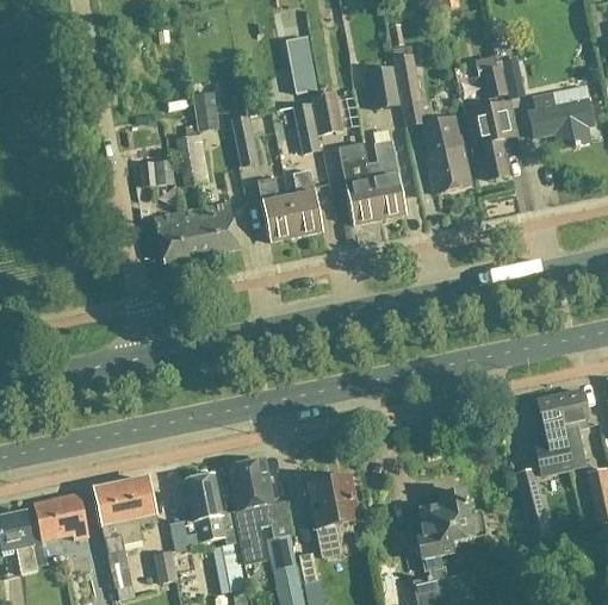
[(453,0),(456,10),(470,7),(469,0),(453,0)]
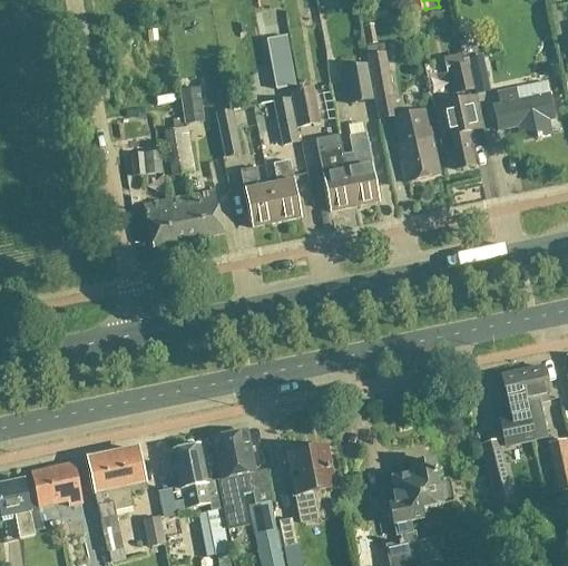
[(277,87),(296,83),(287,35),(268,38),(277,87)]
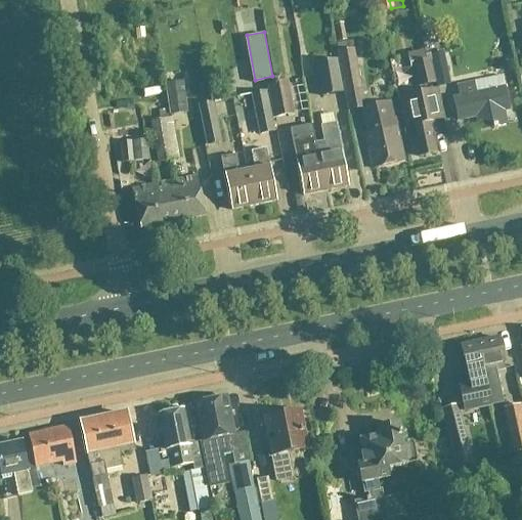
[(427,52),(431,51),(442,49),(439,36),(425,40),(427,52)]
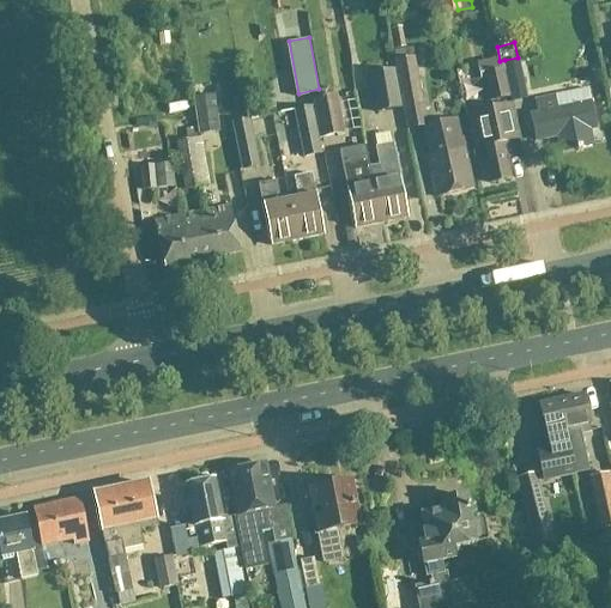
[(405,103),(423,101),(415,55),(397,59),(405,103)]
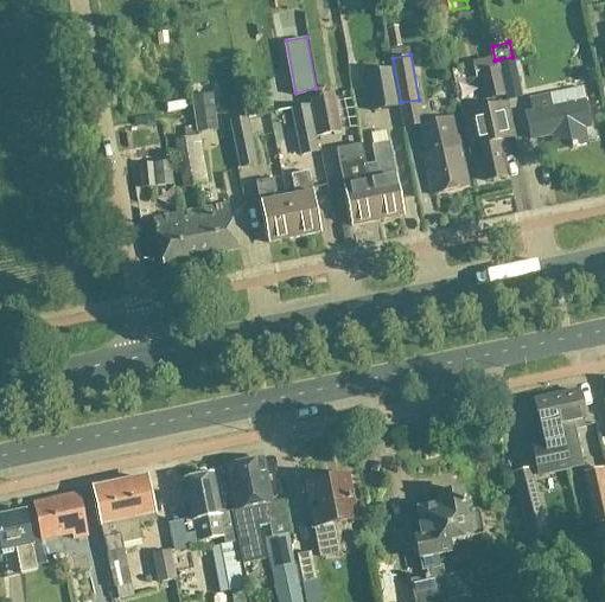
[(515,65),(502,68),(508,98),(522,95),(515,65)]
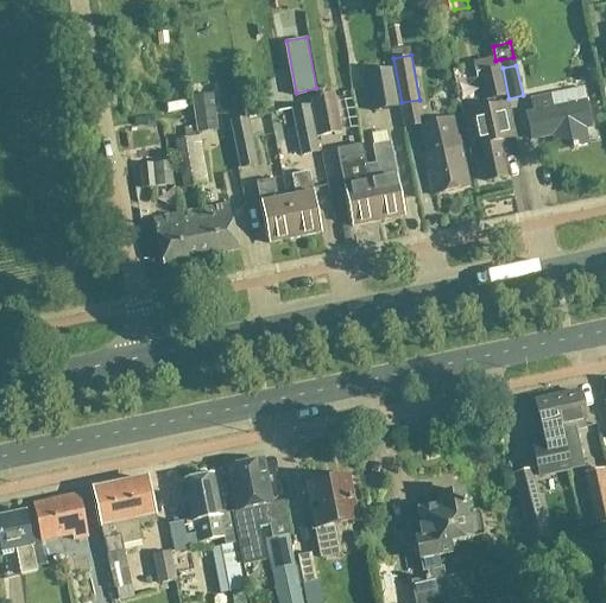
[(367,71),(374,108),(398,103),(392,67),(367,71)]
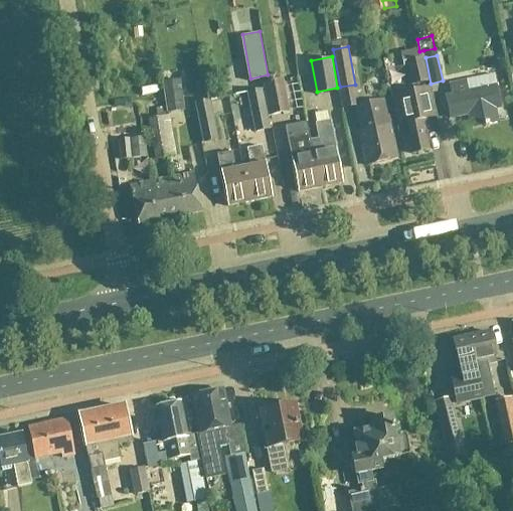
[(406,60),(411,83),(428,80),(421,56),(406,60)]
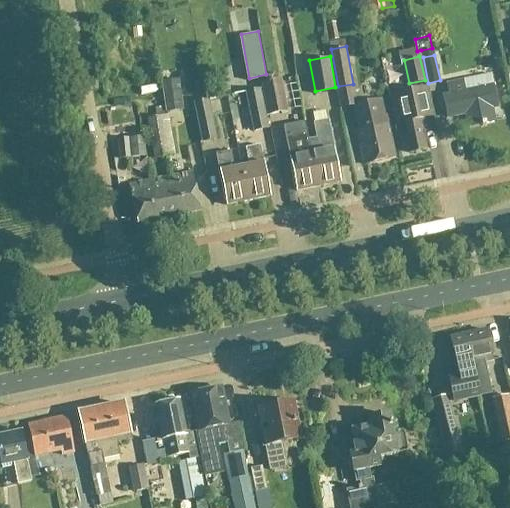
[(179,78),(163,81),(168,110),(185,108),(179,78)]
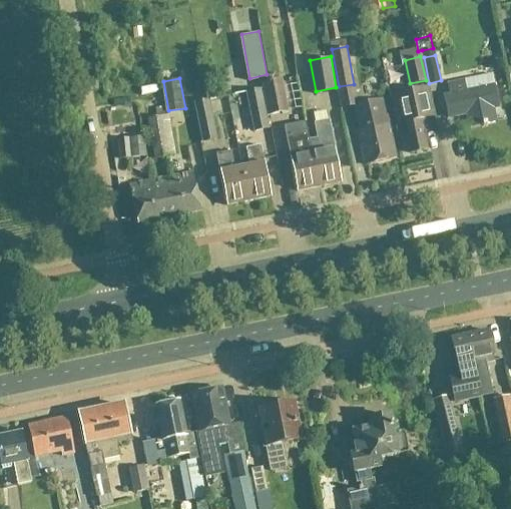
[(282,78),(263,82),(270,113),(288,109),(282,78)]
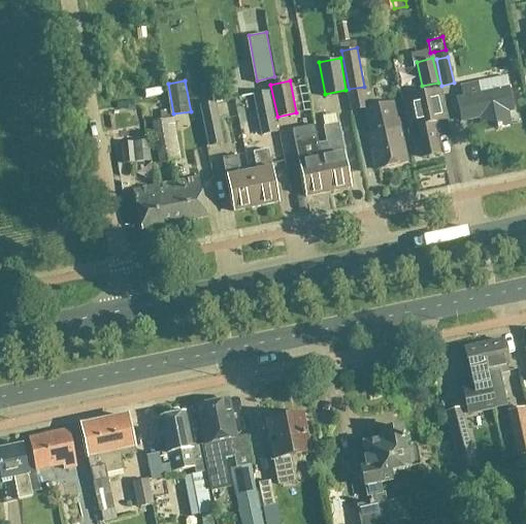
[(497,128),(501,127),(501,126),(511,124),(507,109),(514,108),(508,87),(480,93),(477,80),(461,85),(463,96),(457,98),(461,119),(481,115),(484,129),(497,126),(497,128)]
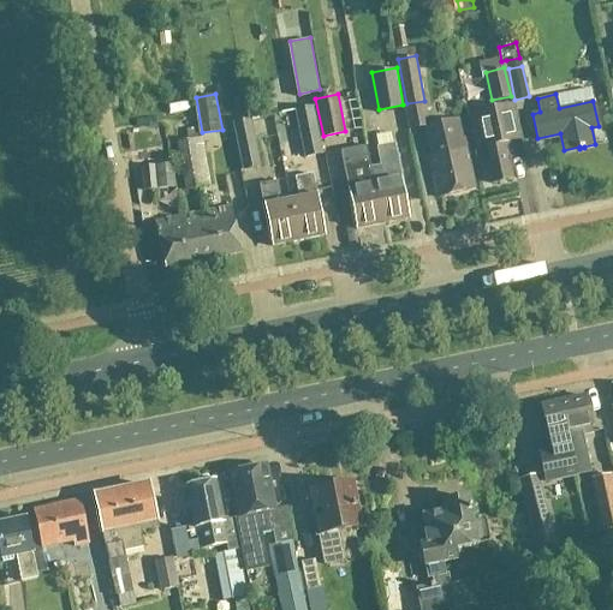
[(512,156),(509,141),(523,137),(515,103),(472,113),(483,162),(488,161),(492,181),(512,177),(507,157),(512,156)]
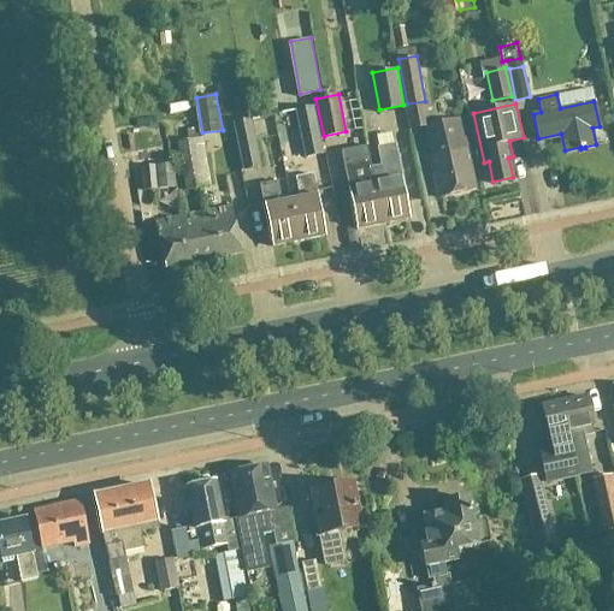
[(313,105),(296,108),(306,155),(323,152),(313,105)]
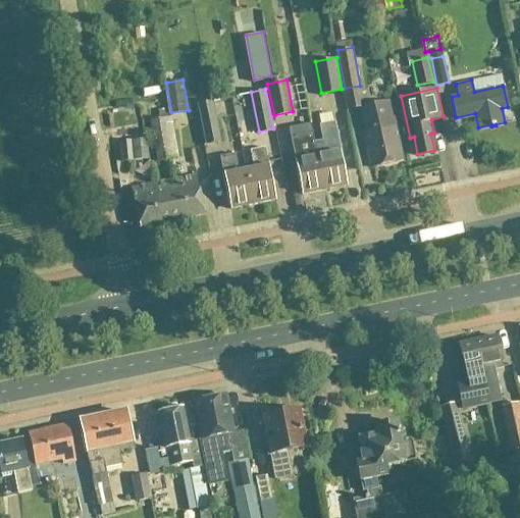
[(212,100),(199,103),(207,143),(220,140),(212,100)]
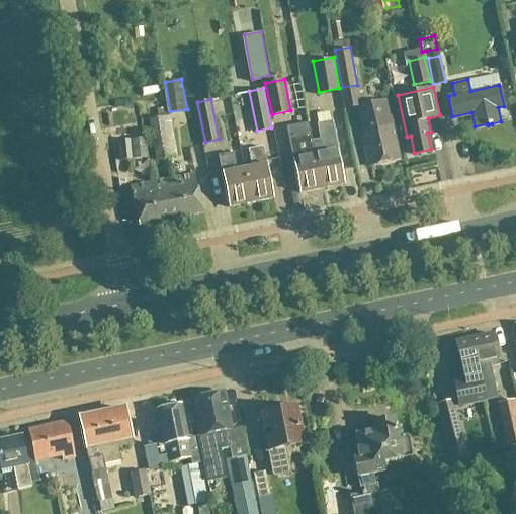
[(368,164),(369,163),(401,156),(393,122),(391,122),(389,114),(391,114),(387,99),(360,105),(364,121),(366,129),(360,131),(368,164)]
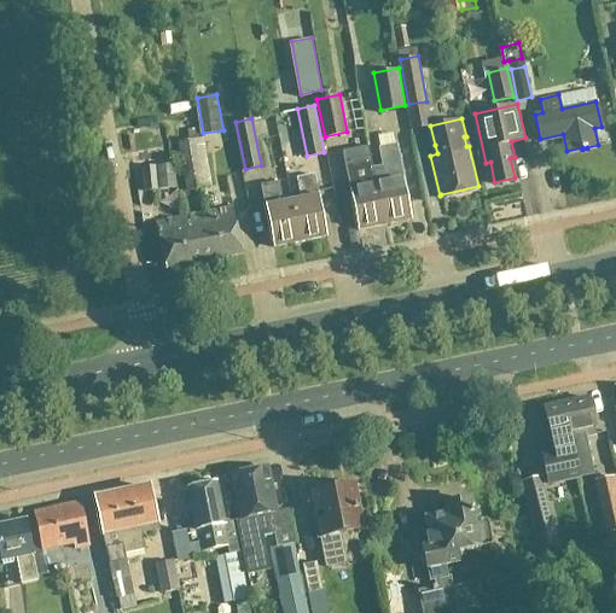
[(204,136),(179,141),(187,188),(213,184),(204,136)]
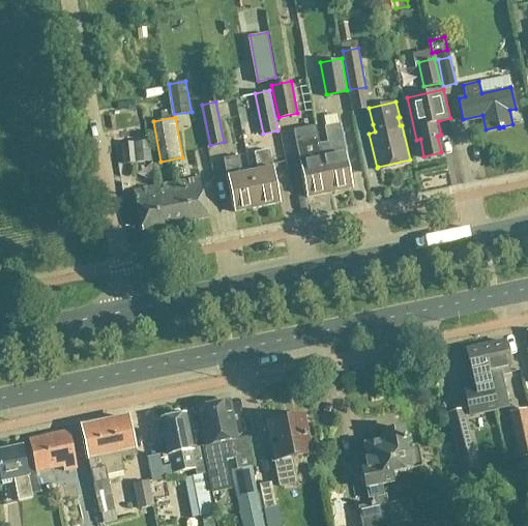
[(330,192),(334,191),(353,186),(340,122),(325,125),(331,154),(323,156),(330,192)]
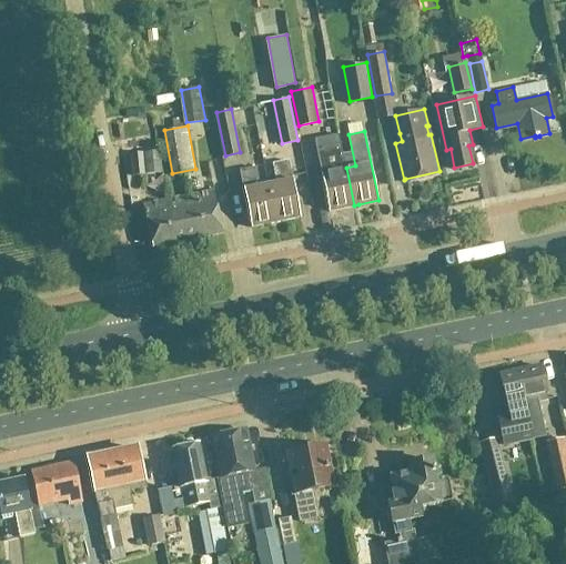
[(330,210),(353,205),(354,205),(346,168),(339,133),(314,138),(330,210)]
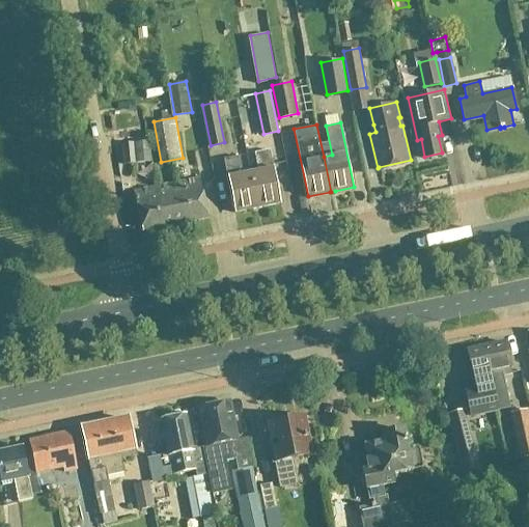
[(134,141),(121,142),(123,164),(137,162),(134,141)]
